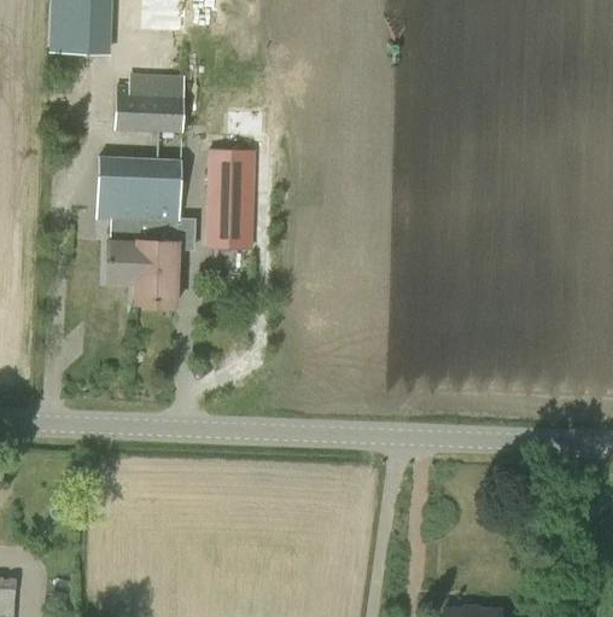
[(53,0),(53,15),(114,16),(114,0),(53,0)]
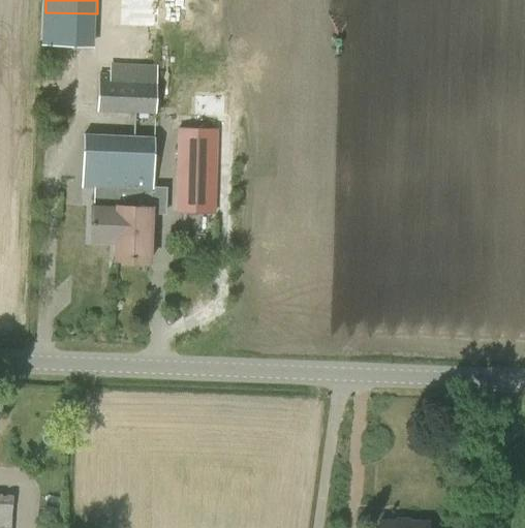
[(98,106),(112,106),(112,111),(159,113),(161,64),(114,62),(114,68),(100,67),(98,106)]
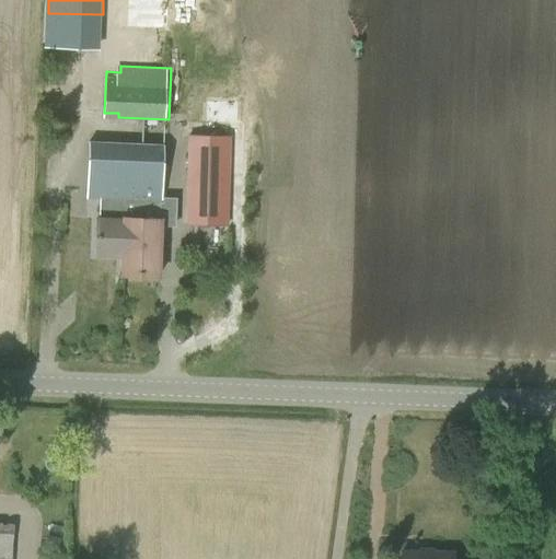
[(193,135),(190,224),(232,224),(234,136),(193,135)]
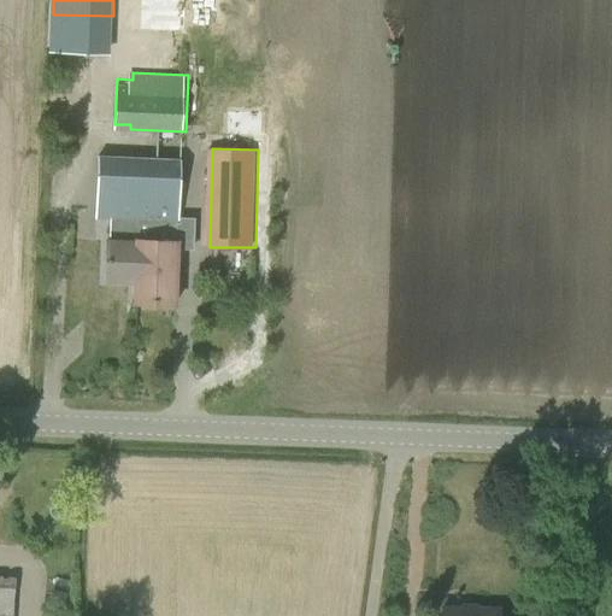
[(110,281),(139,282),(139,281),(156,281),(157,258),(158,258),(159,220),(182,221),(184,159),(101,156),(99,218),(123,220),(122,241),(111,241),(110,281)]
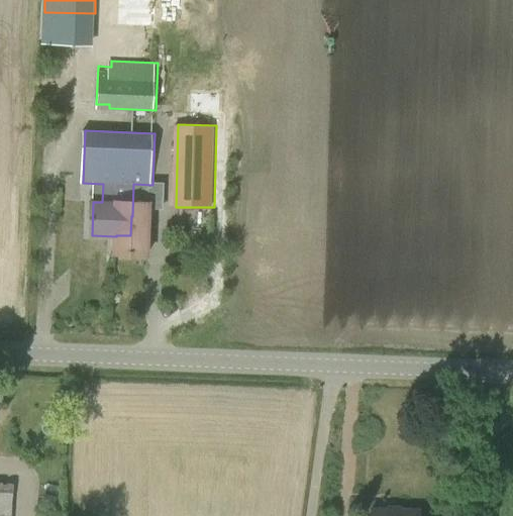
[(116,235),(116,236),(115,254),(150,255),(151,202),(152,185),(133,184),(132,216),(131,216),(130,235),(116,235)]
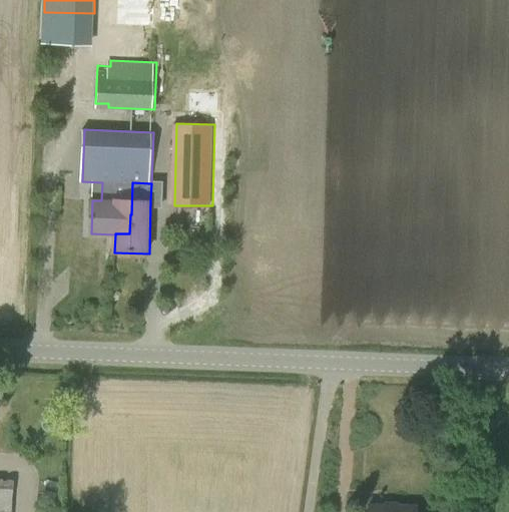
[(0,511),(14,511),(16,479),(0,478),(0,511)]
